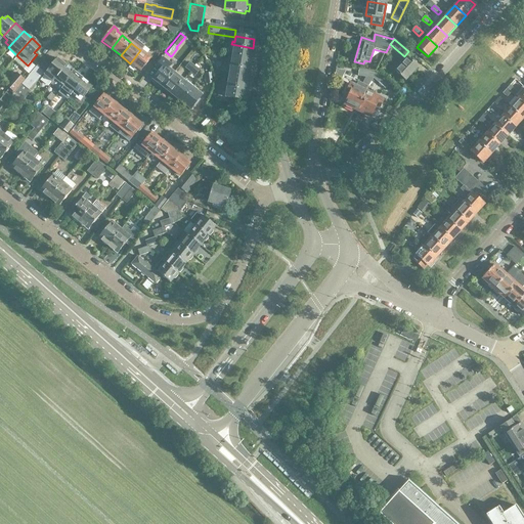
[(253,48),(231,44),(230,50),(233,50),(232,53),(251,56),(253,48)]
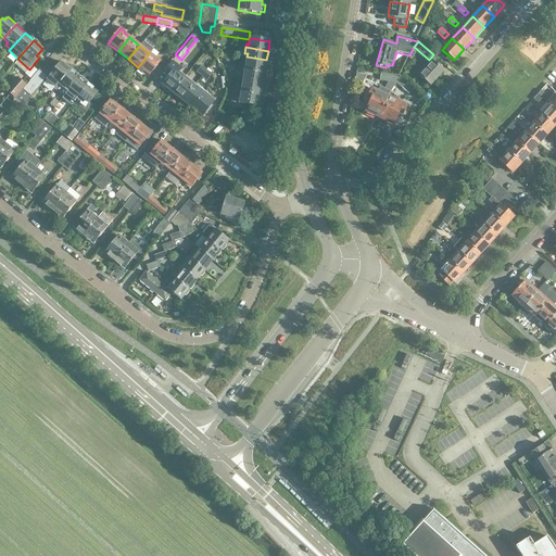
[(149,53),(138,67),(149,75),(161,60),(158,57),(156,59),(149,53)]
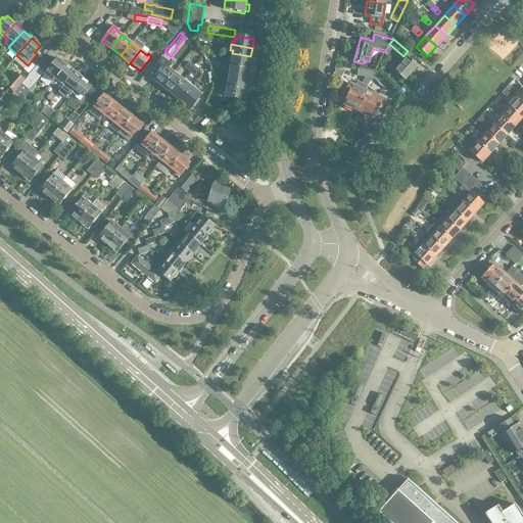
[(250,56),(232,53),(231,62),(249,65),(250,56)]
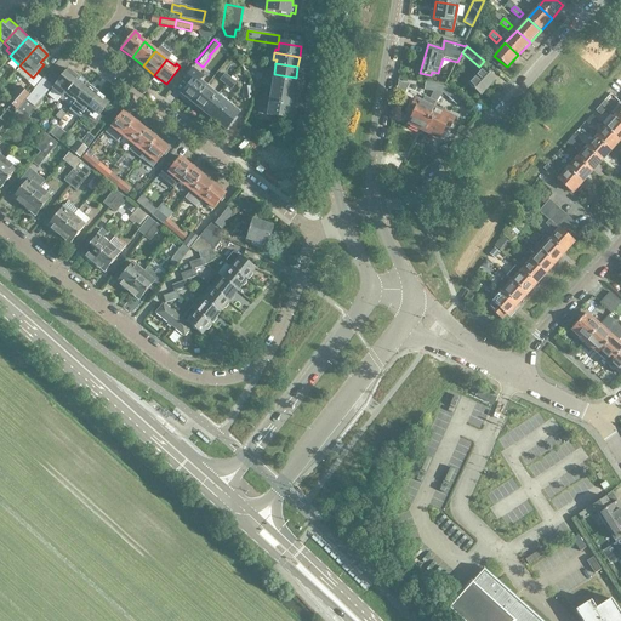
[(60,90),(64,95),(78,78),(67,69),(51,90),(57,93),(60,90)]
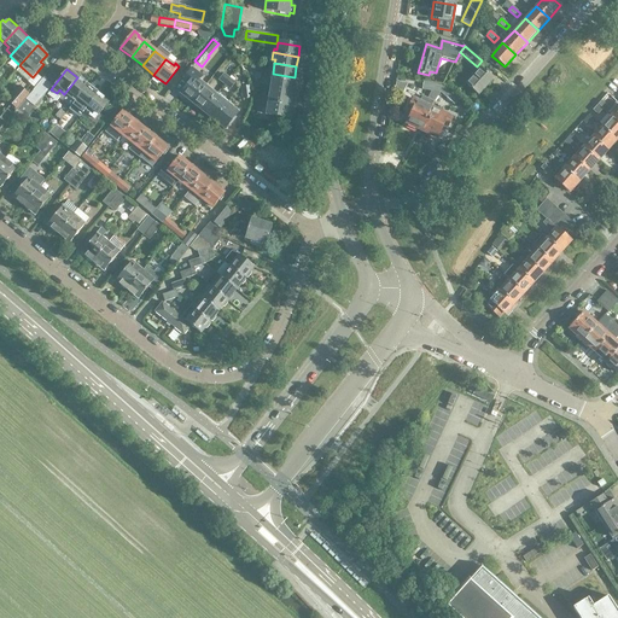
[(478,95),(493,80),(481,69),(466,85),(478,95)]
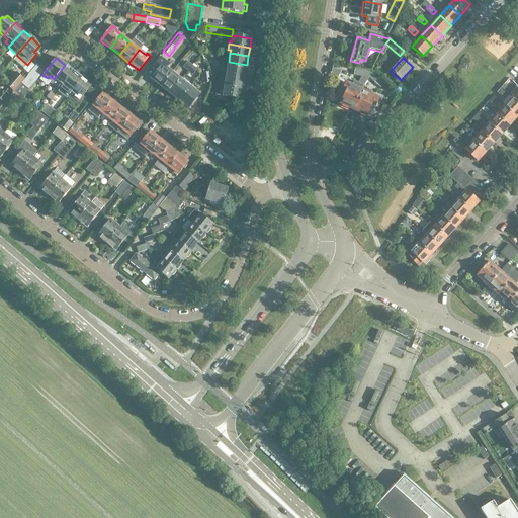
[(247,65),(229,62),(226,61),(225,70),(227,70),(245,73),(247,65)]
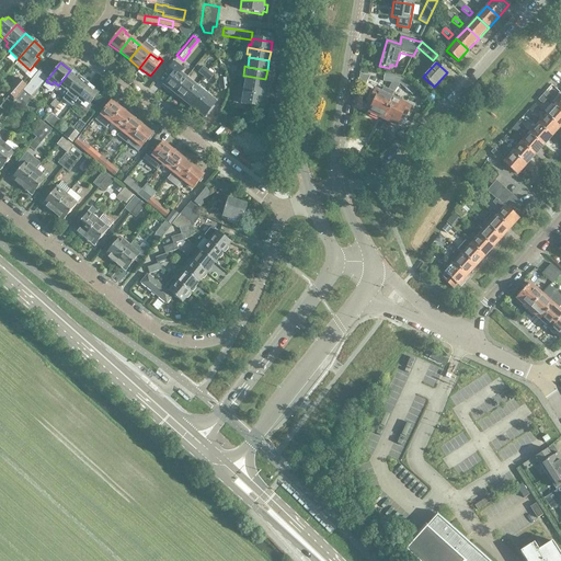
[(163,86),(167,88),(173,93),(178,88),(187,77),(176,69),(172,75),(171,73),(165,80),(167,81),(163,86)]
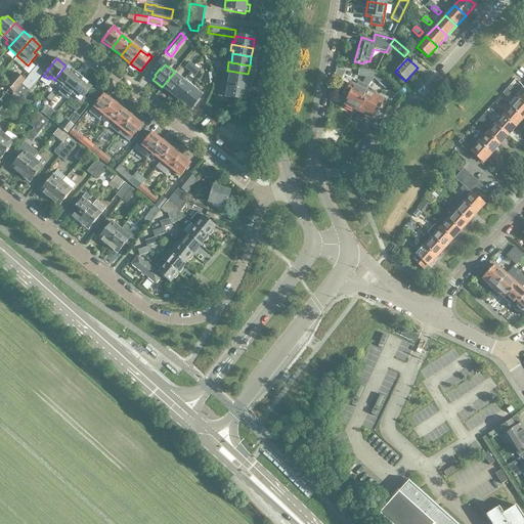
[(66,66),(54,80),(58,83),(56,86),(61,90),(67,82),(75,73),(66,66)]
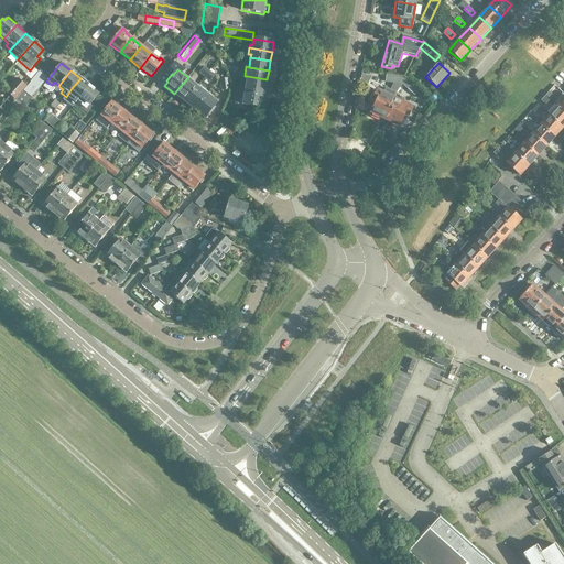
[(47,78),(40,72),(15,100),(25,108),(34,98),(32,97),(47,78)]
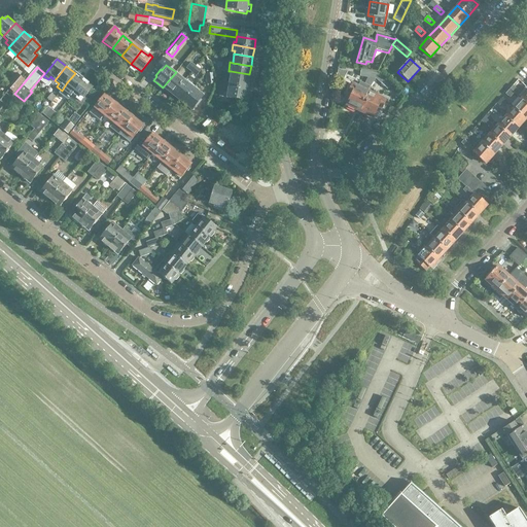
[(197,67),(191,72),(197,76),(201,71),(197,67)]
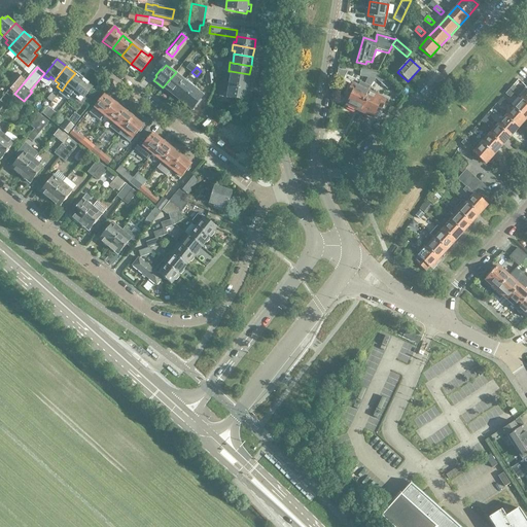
[(376,79),(378,73),(361,70),(360,76),(376,79)]
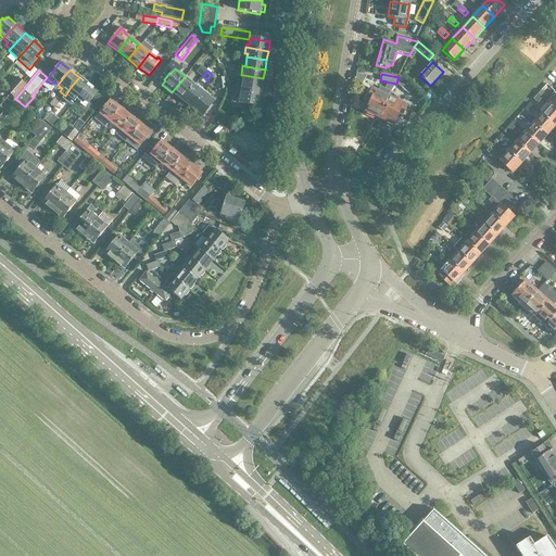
[(263,78),(243,75),(242,85),(261,87),(262,87),(263,78)]
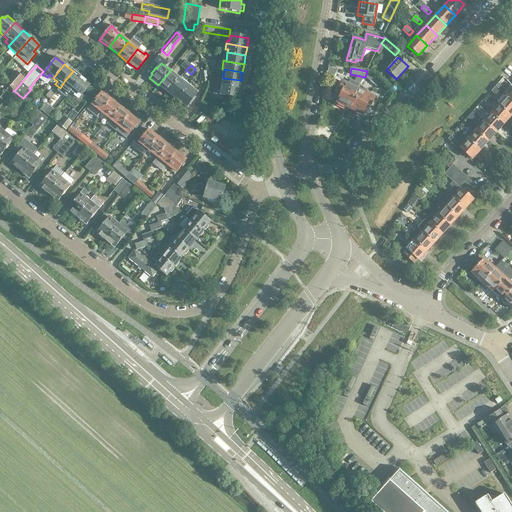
[(171,70),(162,80),(158,85),(167,93),(177,80),(180,77),(171,70)]
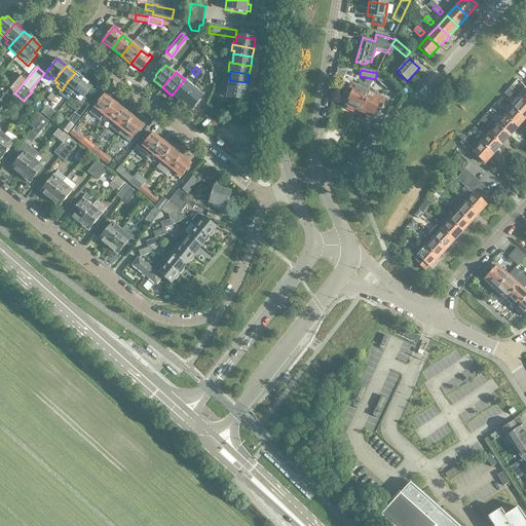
[(17,73),(6,86),(14,94),(26,80),(17,73)]
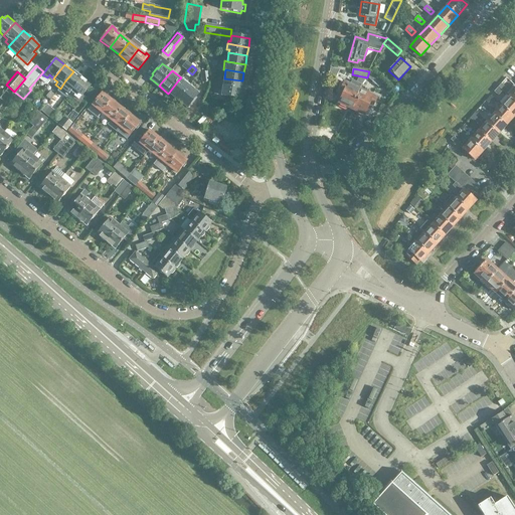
[(73,71),(65,80),(60,89),(64,92),(66,89),(70,92),(79,80),(81,78),(73,71)]
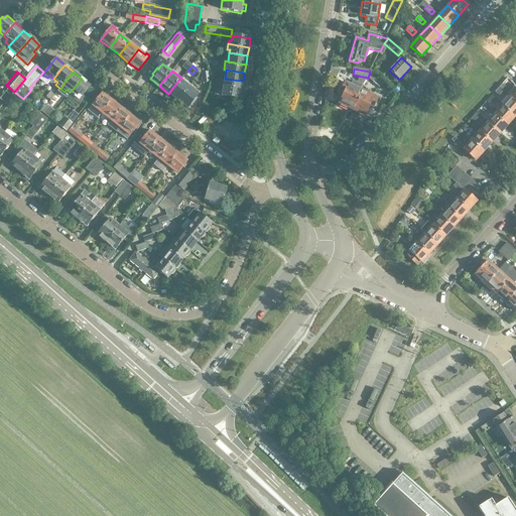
[(368,78),(372,81),(379,88),(383,83),(370,72),(368,78)]
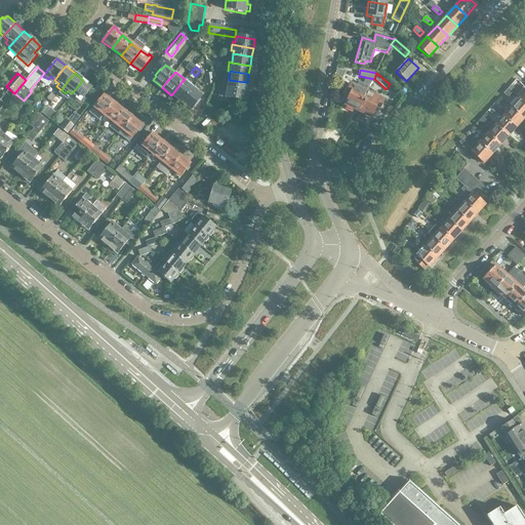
[(185,79),(182,82),(171,95),(180,103),(194,87),(185,79)]
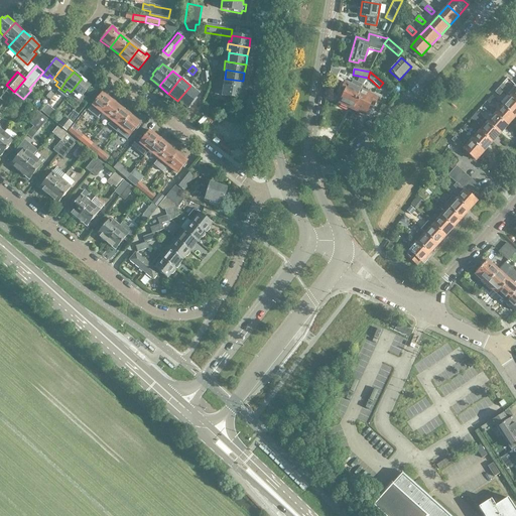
[(82,79),(80,81),(71,92),(75,95),(73,98),(78,102),(91,86),(82,79)]
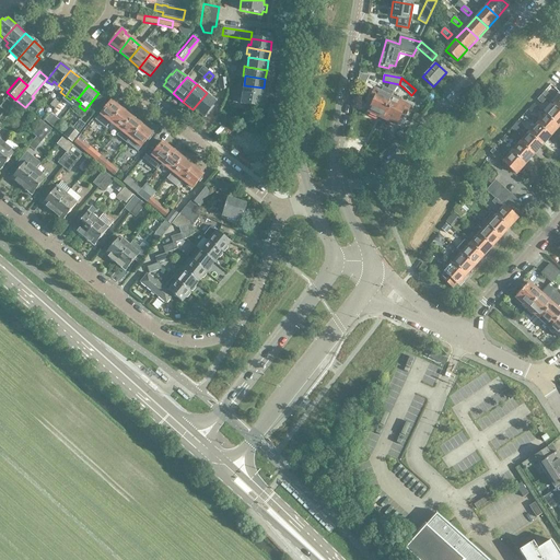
[(263,88),(244,85),(243,88),(241,88),(240,94),(261,97),(264,88),(263,88)]
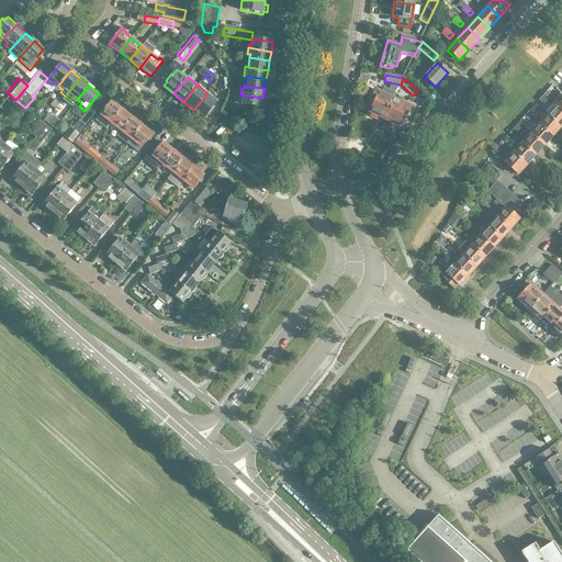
[(369,113),(385,120),(392,107),(389,105),(392,98),(375,90),(371,100),(374,101),(369,113)]
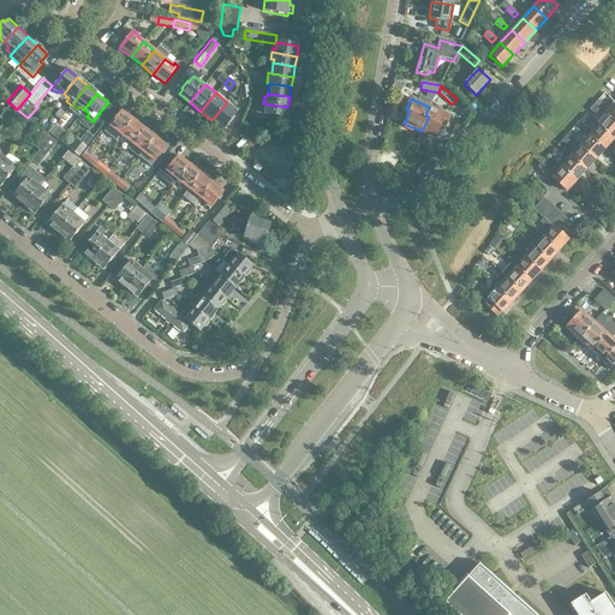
[(614,102),(613,101),(603,112),(609,117),(614,121),(614,102)]
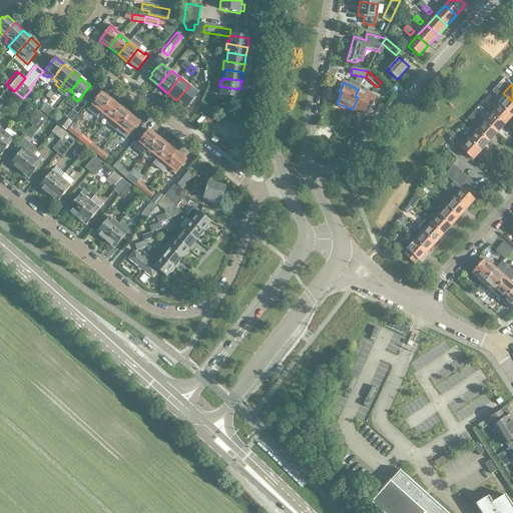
[(189,85),(176,100),(186,107),(189,103),(190,104),(194,98),(193,98),(199,91),(196,89),(195,90),(189,85)]
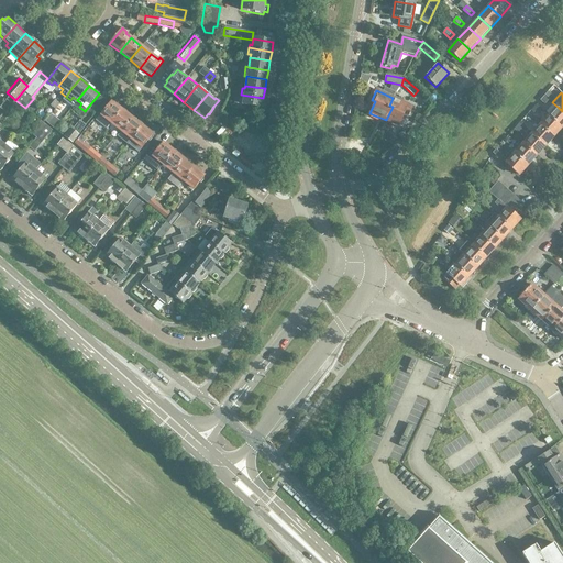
[(263,98),(241,95),(241,98),(243,98),(242,105),(262,108),(263,98)]
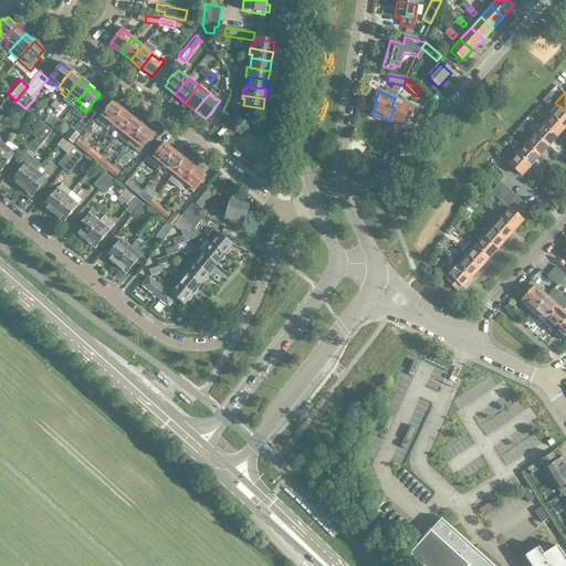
[(0,108),(4,113),(16,101),(10,96),(0,107),(0,108)]
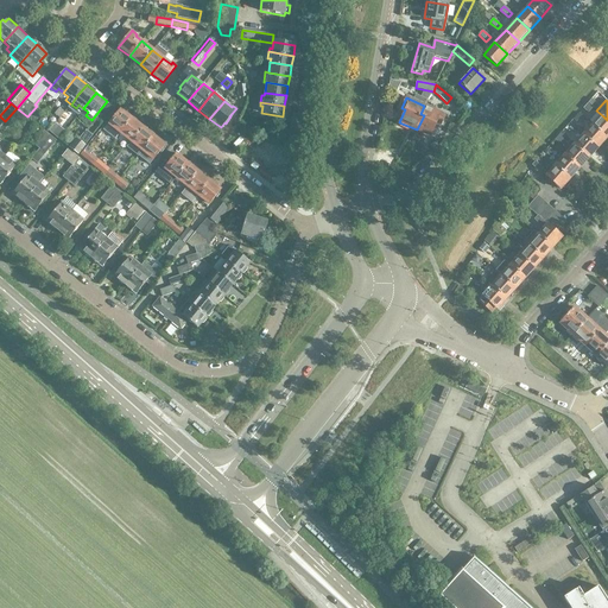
[(444,115),(424,106),(420,114),(424,115),(417,130),(430,137),(436,124),(439,126),(444,115)]
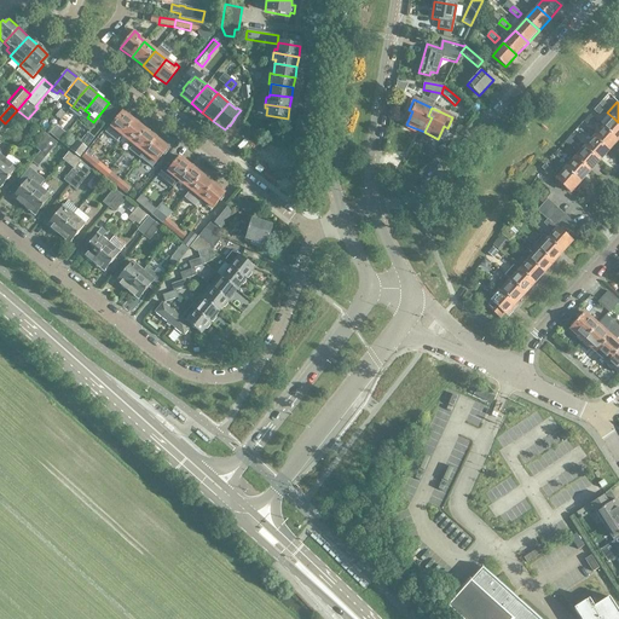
[(12,129),(23,115),(17,110),(5,123),(12,129)]
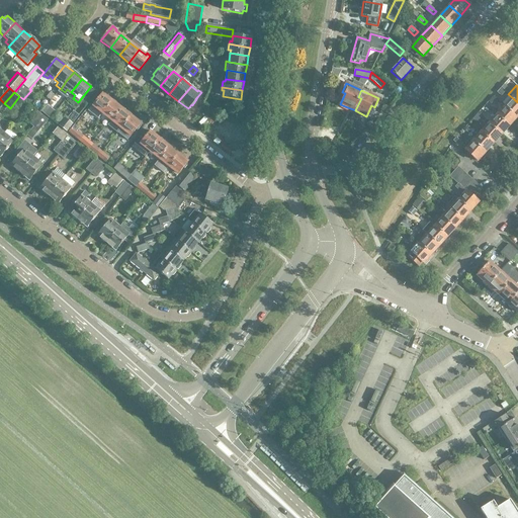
[(52,101),(56,97),(55,96),(51,92),(47,97),(52,101)]
